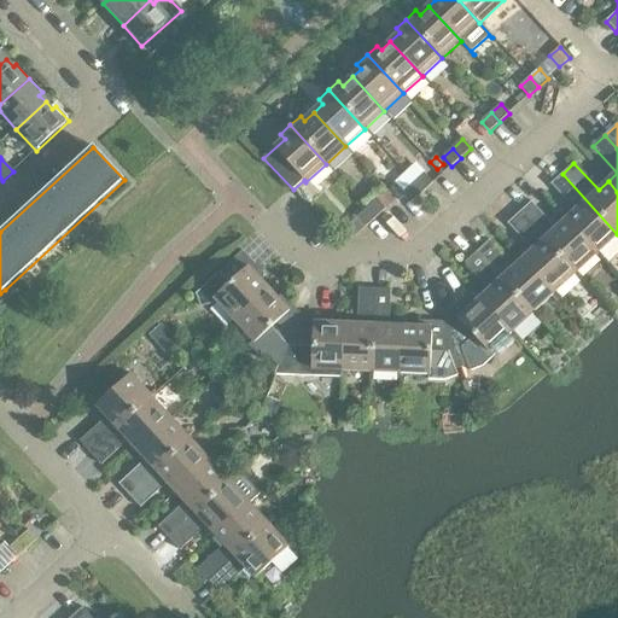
[(617,234),(563,174),(551,185),(575,211),(565,220),(598,255),(617,234)]
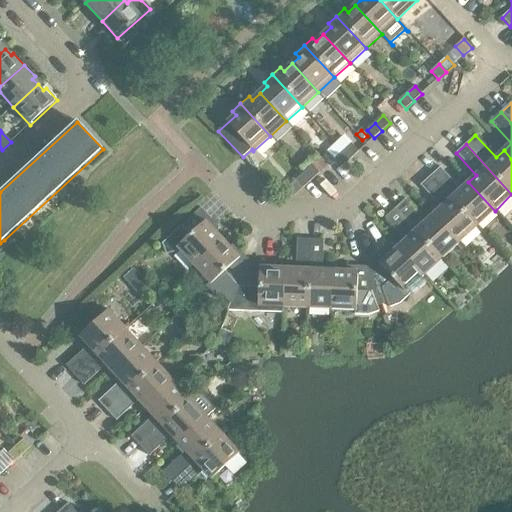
[(351,145),(343,152),(351,160),(359,152),(351,145)]
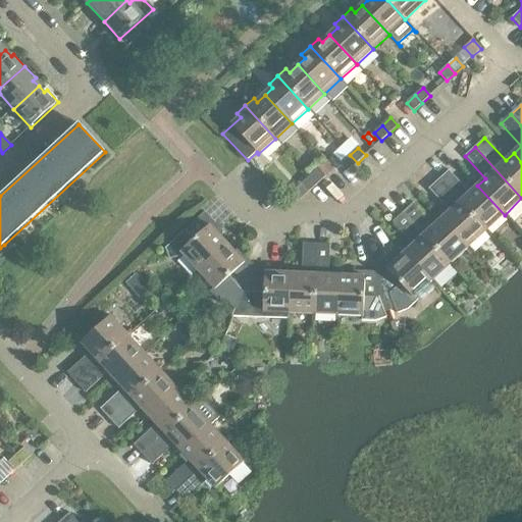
[(358,163),(350,155),(343,162),(350,170),(358,163)]
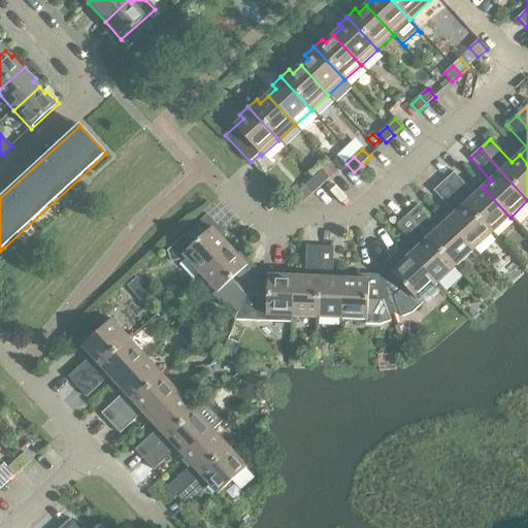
[(321,187),(329,179),(322,171),(314,178),(321,187)]
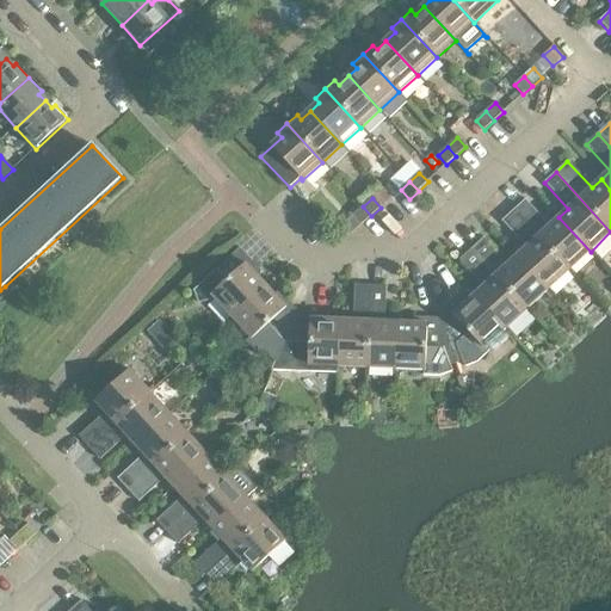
[(591,252),(559,217),(549,227),(525,201),(513,211),(569,271),(591,252)]
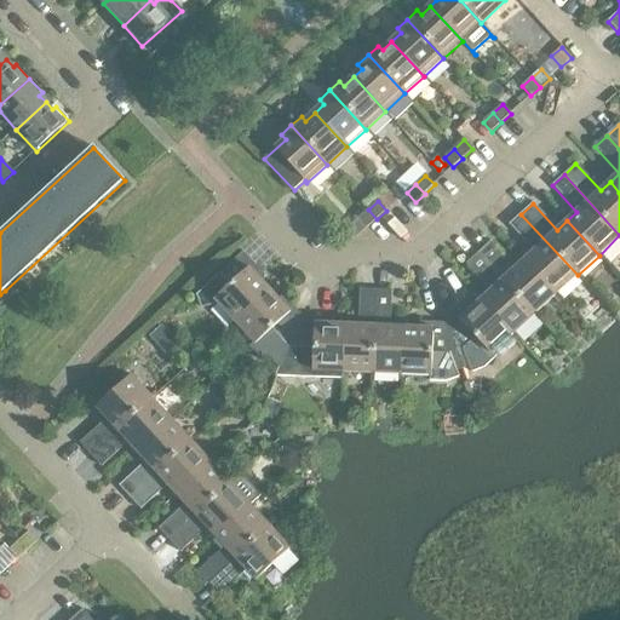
[(377,219),(368,210),(359,219),(367,228),(377,219)]
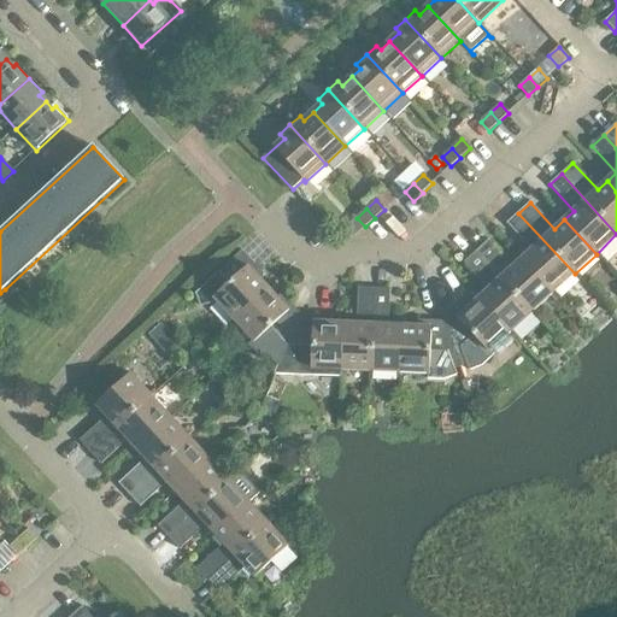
[(575,274),(518,213),(506,224),(532,251),(522,259),(553,294),(575,274)]
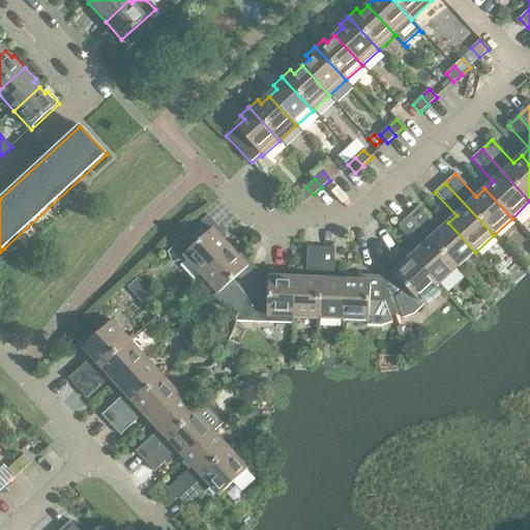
[(475,253),(448,223),(440,230),(419,207),(409,216),(457,269),(475,253)]
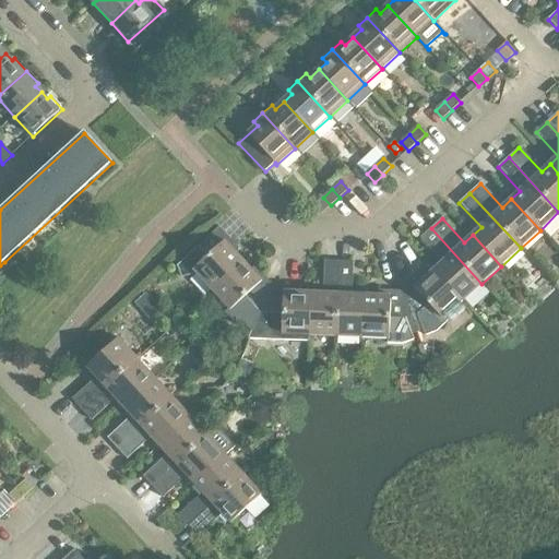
[(197,274),(212,290),(244,262),(236,253),(239,250),(219,228),(198,247),(200,250),(195,254),(193,252),(177,268),(178,269),(181,280),(197,274)]
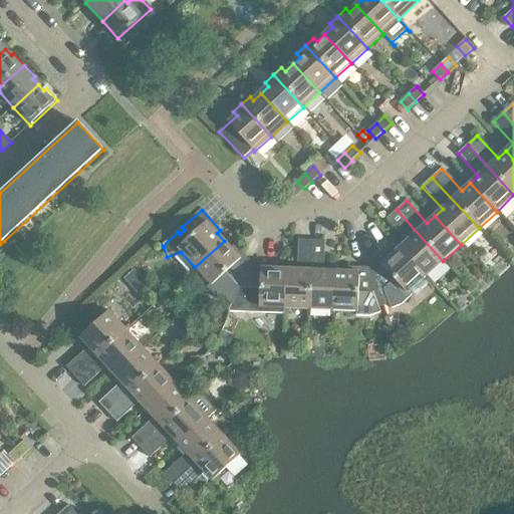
[(443,261),(397,210),(387,219),(407,241),(400,248),(426,277),(443,261)]
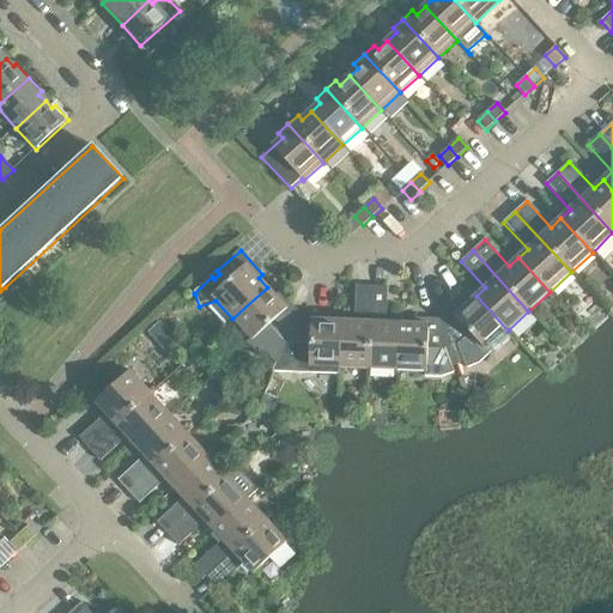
[(368,370),(372,287),(356,286),(354,322),(341,322),(339,369),(368,370)]
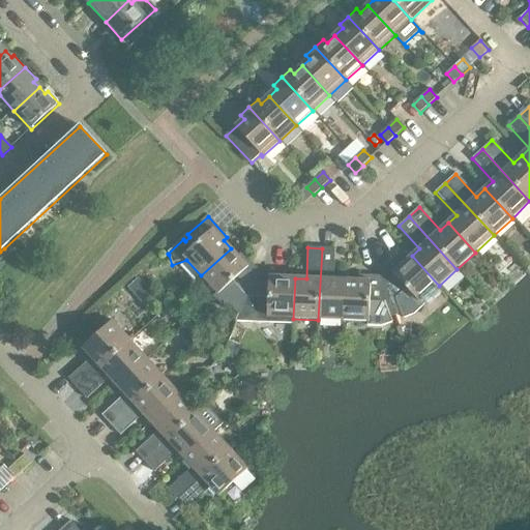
[(238,257),(231,248),(201,275),(217,294),(212,298),(225,312),(230,306),(238,317),(259,271),(242,253),(238,257)]
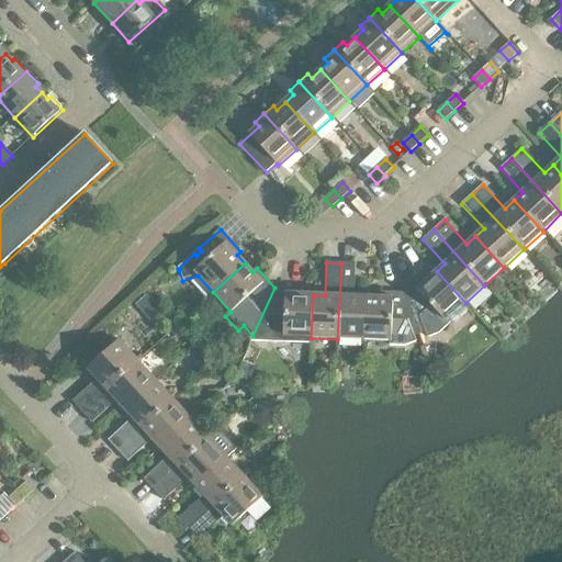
[(363,340),(366,298),(355,298),(356,265),(341,263),(337,339),(363,340)]
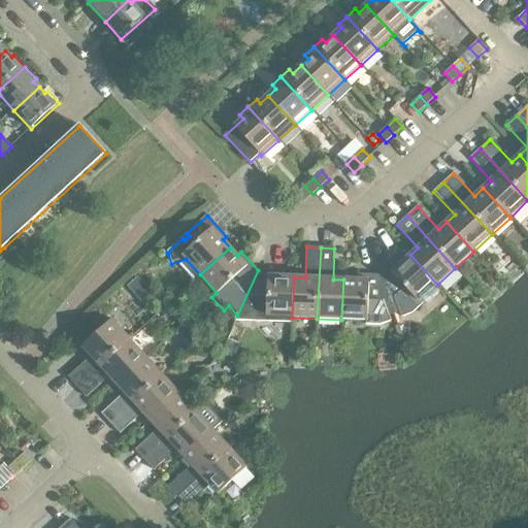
[(437,285),(410,255),(402,263),(398,259),(380,275),(390,305),(395,303),(400,318),(413,314),(422,304),(419,301),(437,285)]
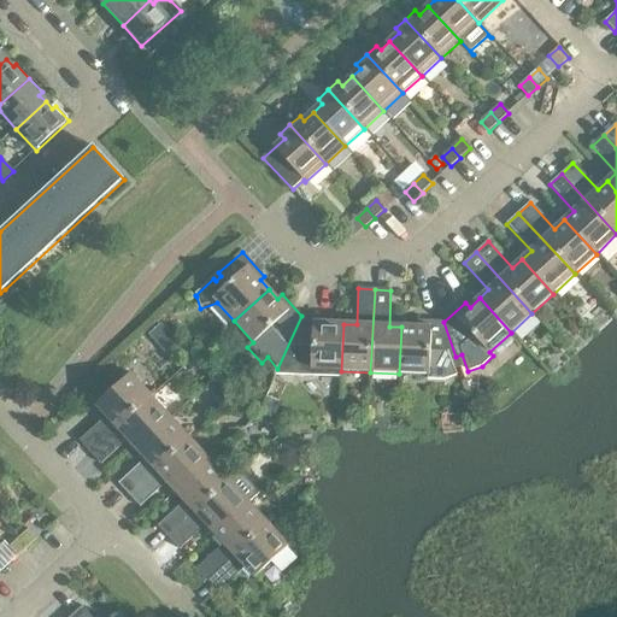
[(341,371),(344,324),(330,324),(331,317),(301,316),(277,369),(274,376),(275,376),(278,368),(294,369),(294,377),(341,378),(341,371)]
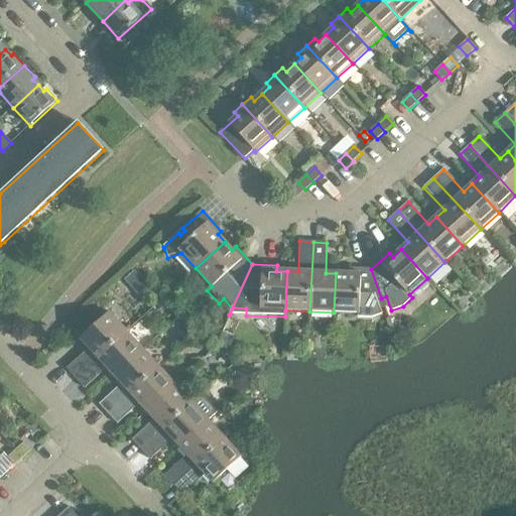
[(381,298),(371,269),(347,268),(347,274),(336,273),(334,312),(358,313),(358,317),(371,317),(381,314),(375,299),(381,298)]
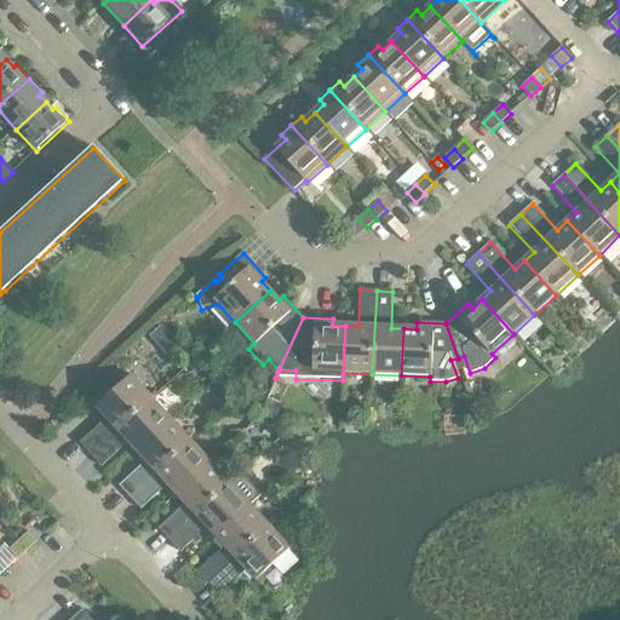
[(162,326),(150,337),(167,356),(179,345),(162,326)]
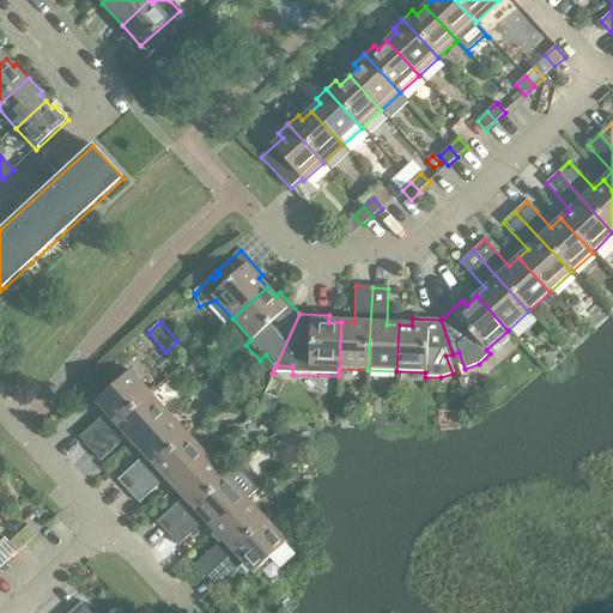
[(195,354),(186,363),(195,374),(205,364),(195,354)]
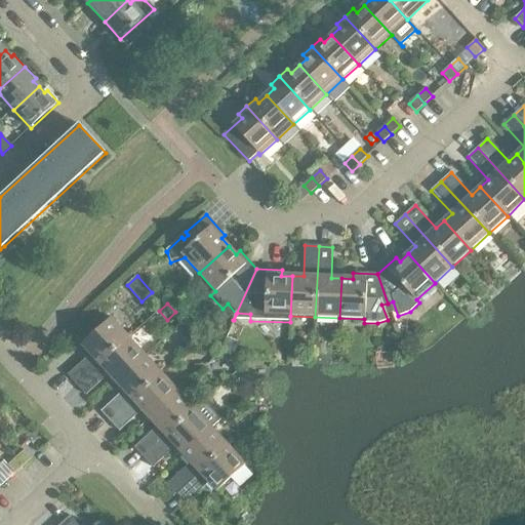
[(96,313),(80,328),(86,335),(103,320),(96,313)]
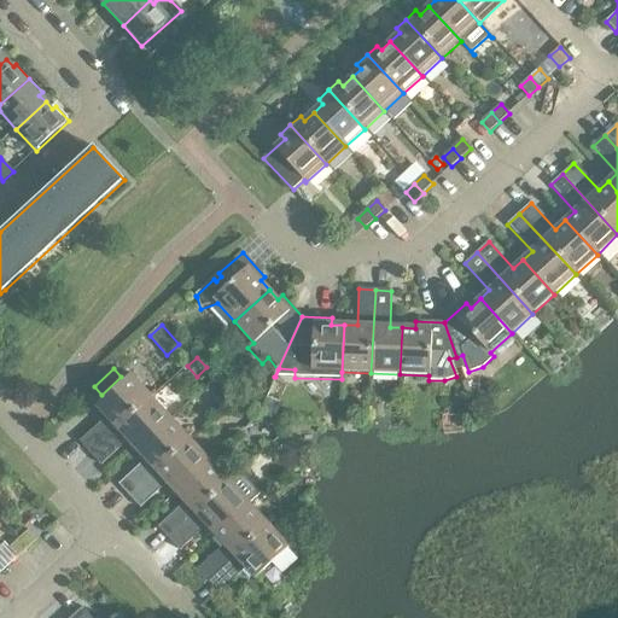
[(89,454),(151,397),(130,375),(97,408),(106,418),(80,442),(89,454)]
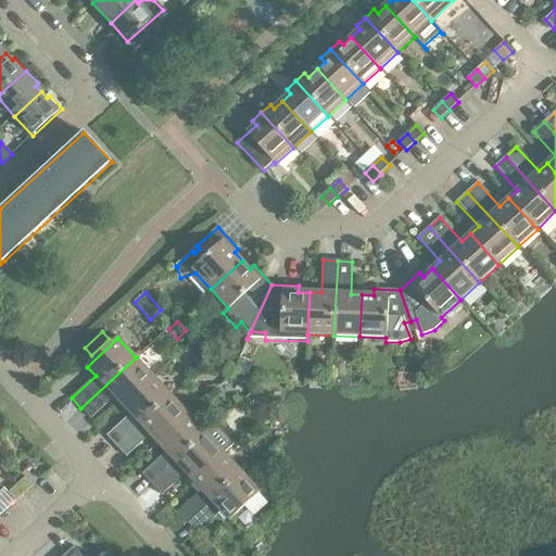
[(123,405),(153,377),(136,357),(80,408),(91,419),(115,397),(123,405)]
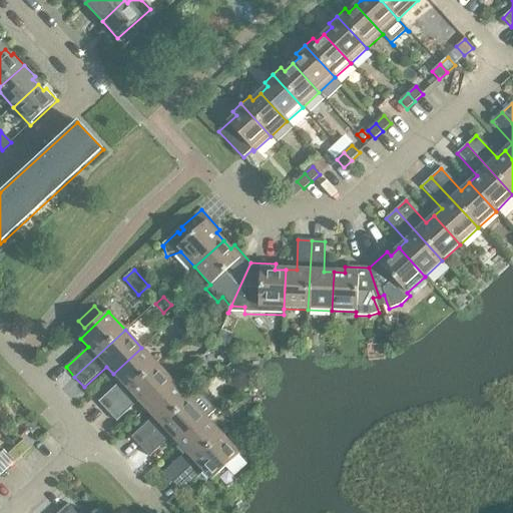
[(107,412),(158,365),(141,348),(113,374),(120,382),(98,403),(107,412)]
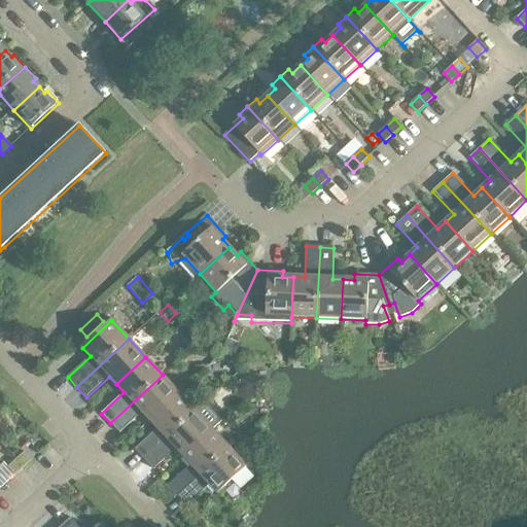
[(149,420),(179,393),(163,375),(110,423),(119,433),(142,413),(149,420)]
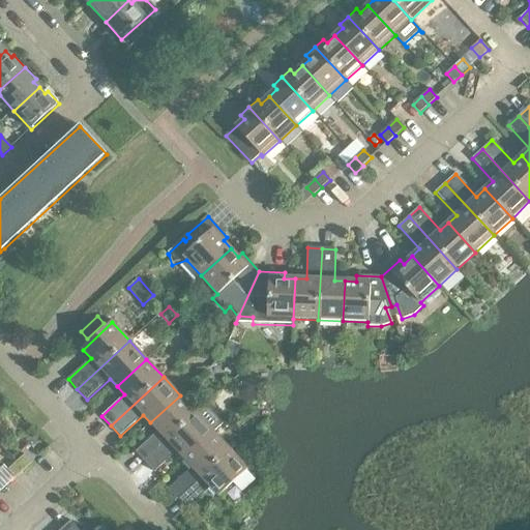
[(145,462),(197,414),(180,395),(150,422),(158,432),(136,452),(145,462)]
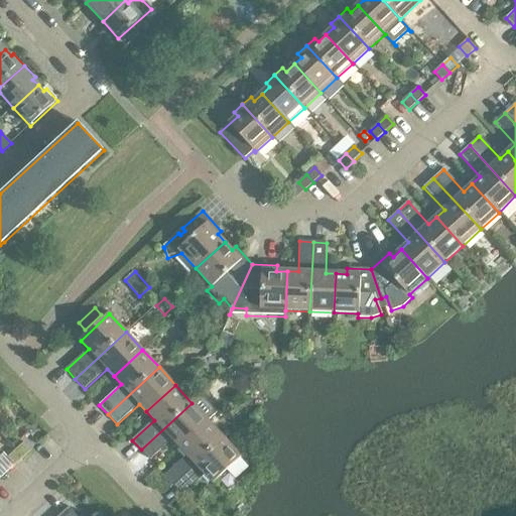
[(179,447),(208,420),(191,403),(141,449),(149,460),(171,438),(179,447)]
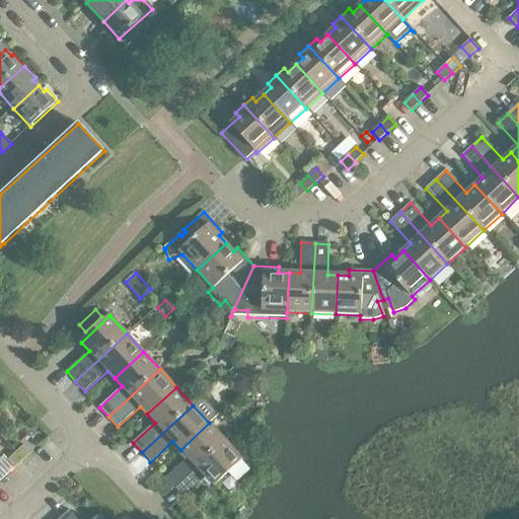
[(174,489),(226,441),(209,423),(180,450),(188,458),(165,478),(174,489)]
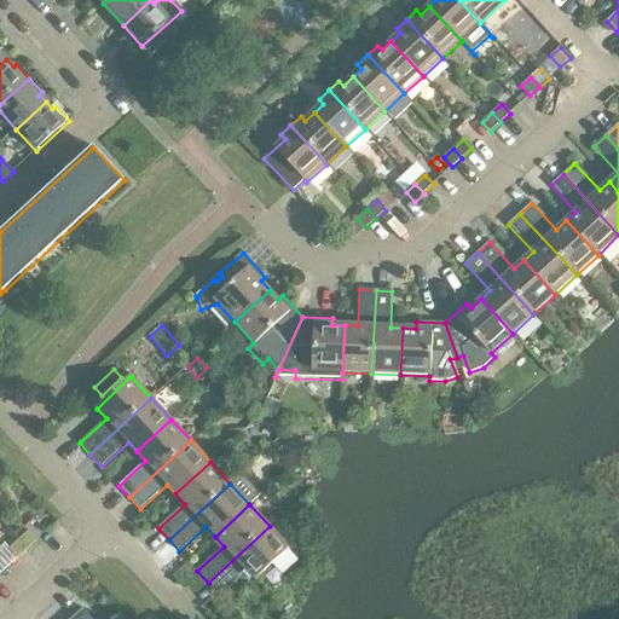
[(290,549),(270,526),(208,583),(219,595),(247,571),(255,580),(273,563),(283,576),(298,562),(288,551),(290,549)]
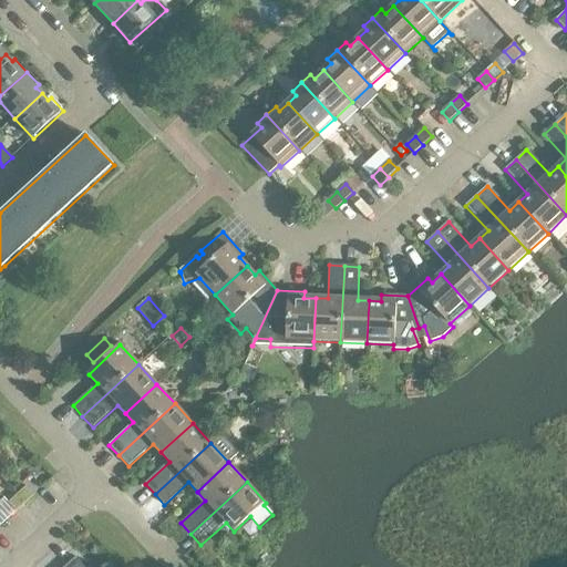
[(27,487),(18,495),(26,504),(34,496),(27,487)]
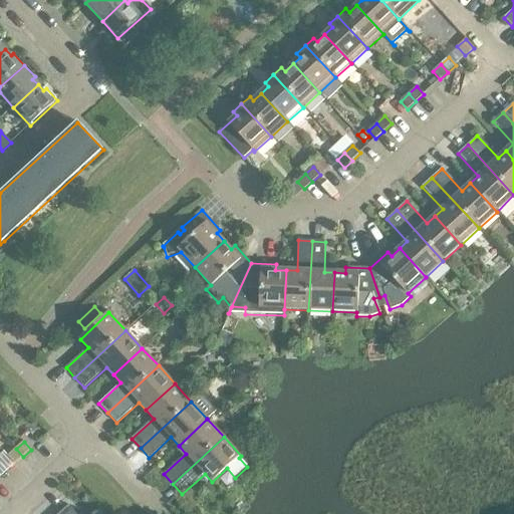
[(23,457),(16,449),(8,456),(15,464),(23,457)]
